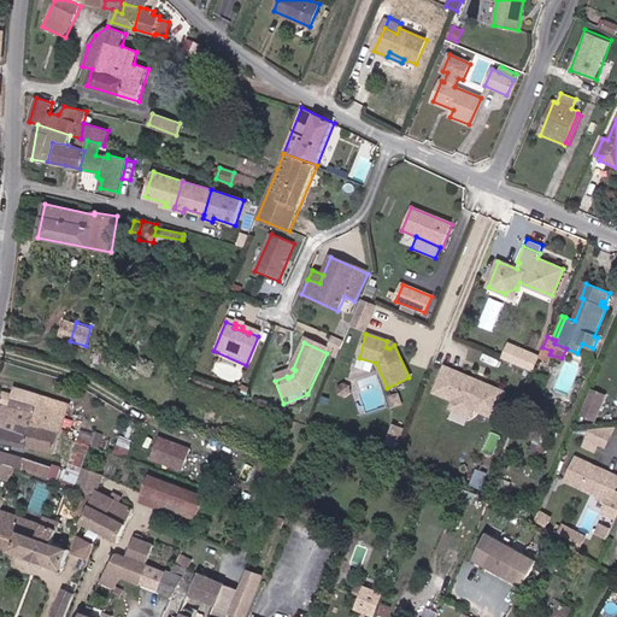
[(336,353),(340,356),(344,347),(331,342),(328,351),(336,353)]
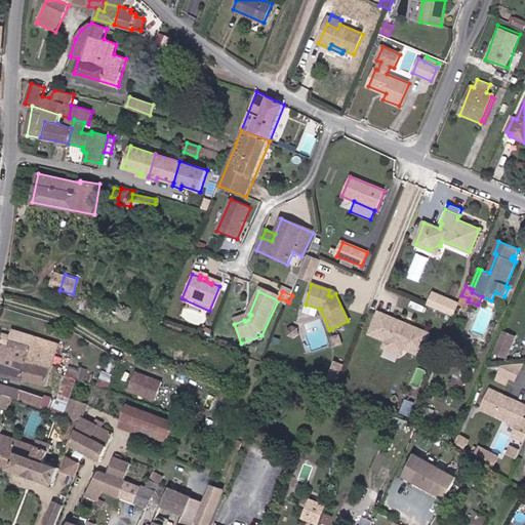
[(428,306),(433,308),(438,295),(433,293),(428,306)]
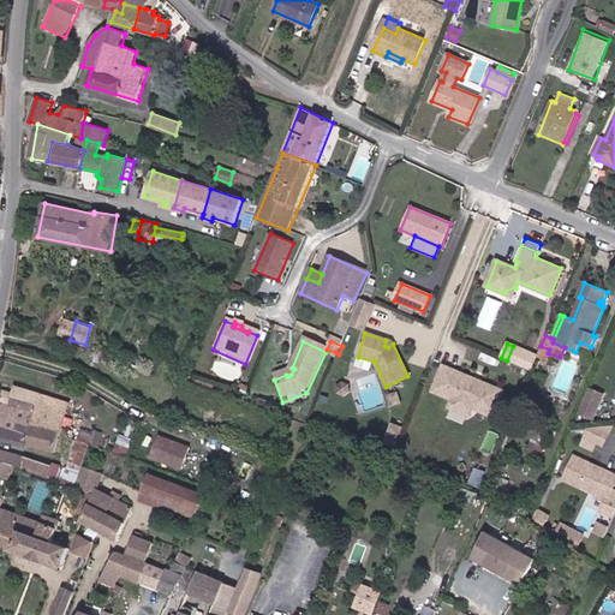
[(507,360),(525,368),(532,354),(513,346),(507,360)]
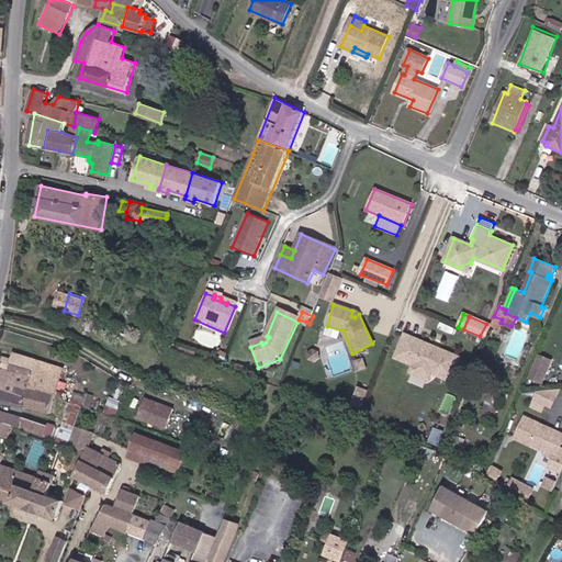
[(502,319),(494,316),(491,326),(498,329),(501,323),(502,319)]
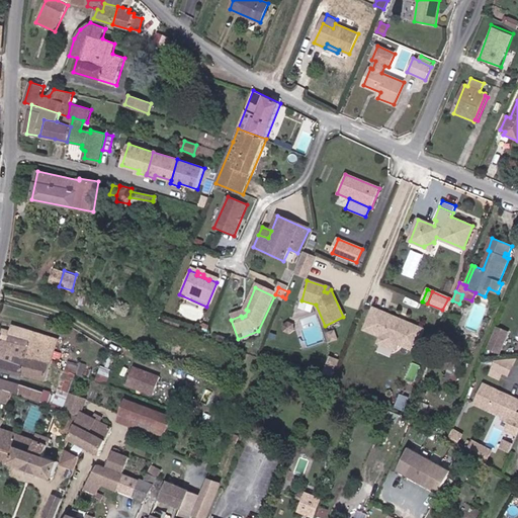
[(442,310),(447,312),(452,300),(448,298),(442,310)]
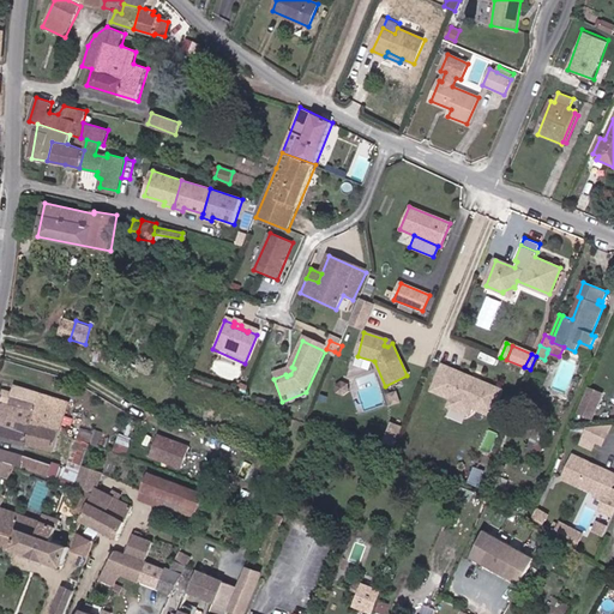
[(374,361),(357,356),(354,365),(371,369),(374,361)]
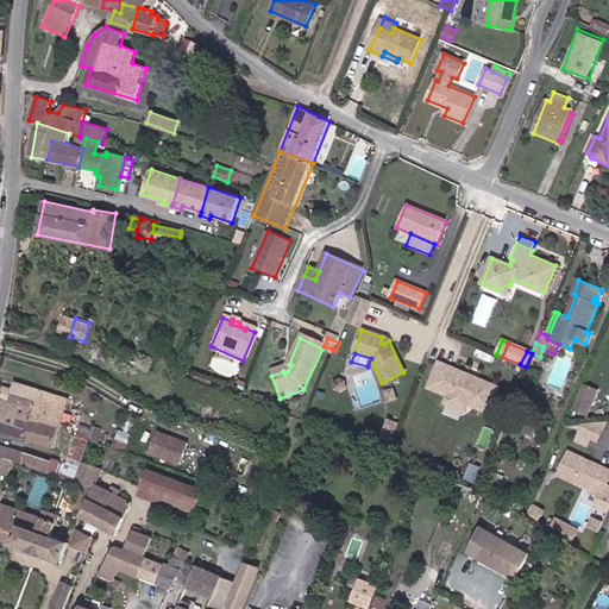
[(465,378),(466,375),(440,363),(429,387),(449,395),(446,399),(468,407),(469,405),(488,413),(498,388),(476,378),(473,382),(465,378)]
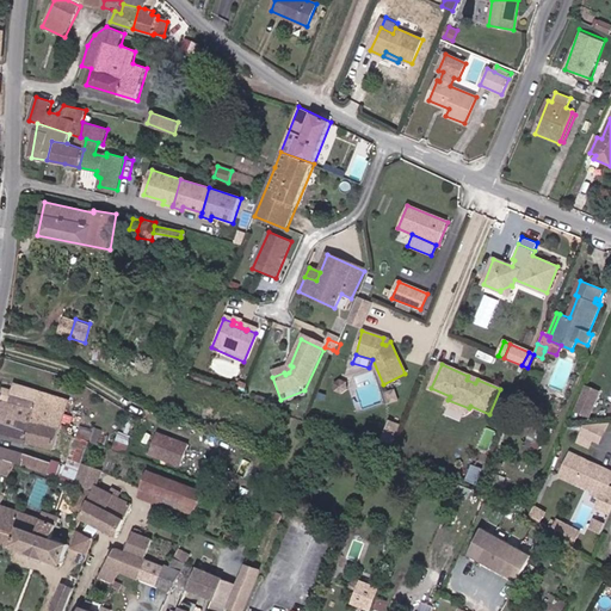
[(346,383),(339,381),(334,386),(334,393),(341,395),(346,390),(346,383)]
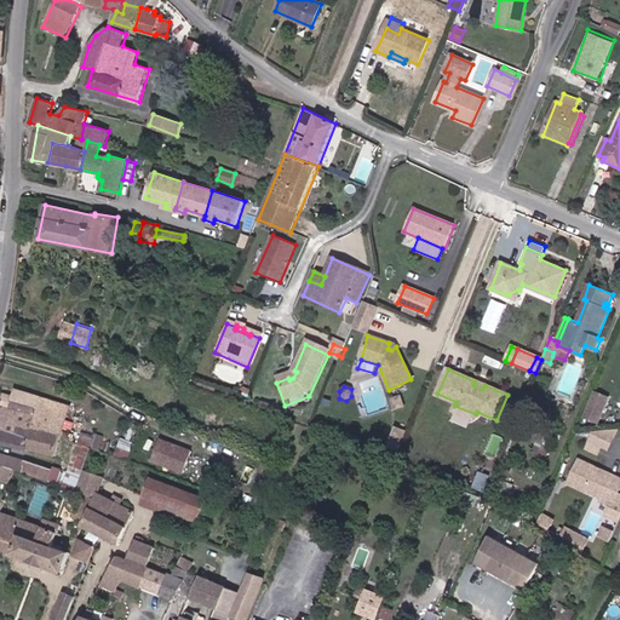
[(0,442),(29,449),(34,429),(62,436),(70,406),(16,389),(11,408),(1,405),(0,407),(0,442)]
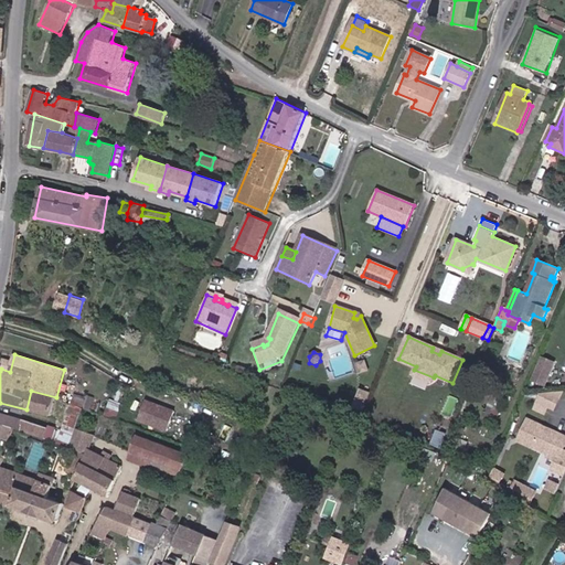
[(554,363),(541,358),(534,374),(547,380),(554,363)]
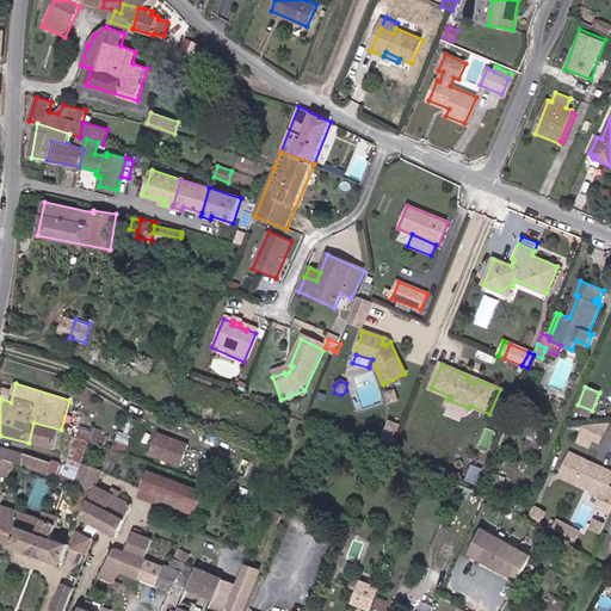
[(392,402),(397,400),(394,390),(388,393),(392,402)]
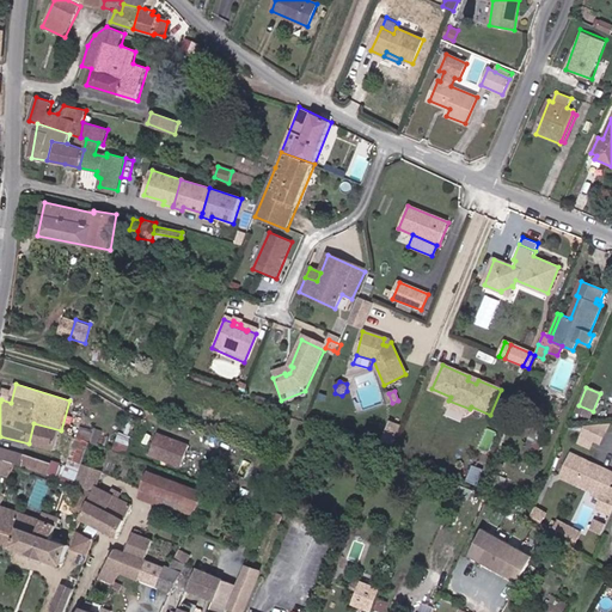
[(470,409),(448,401),(447,405),(466,415),(470,409)]
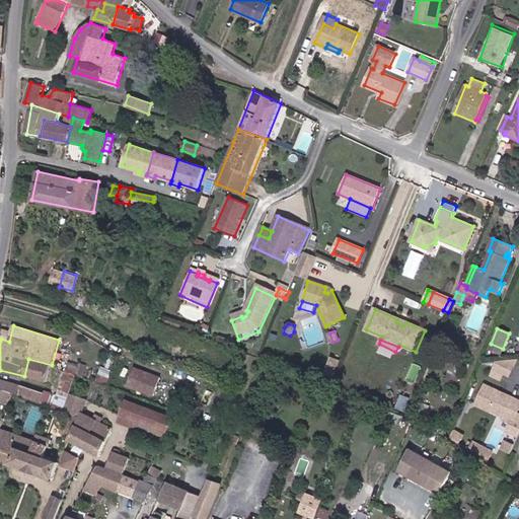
[(491,344),(489,349),(501,354),(503,349),(491,344)]
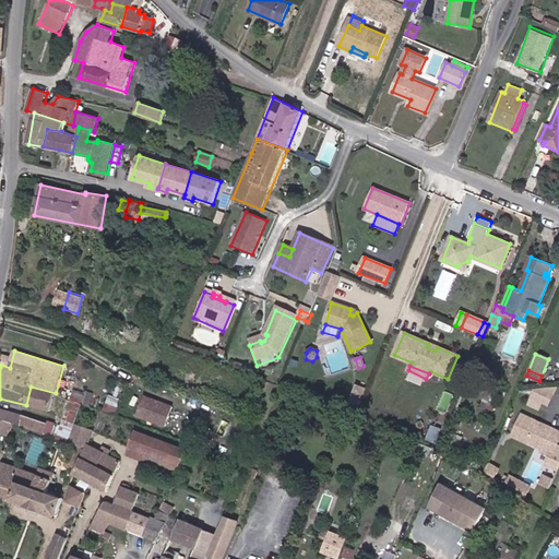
[(351,400),(359,404),(366,389),(357,384),(351,400)]
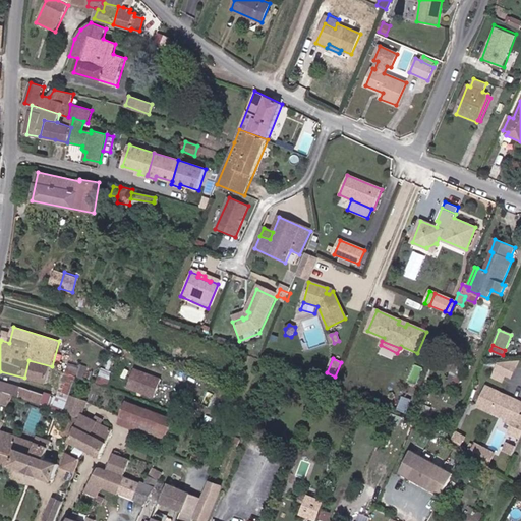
[(456,359),(445,385),(456,391),(463,378),(461,377),(467,364),(456,359)]
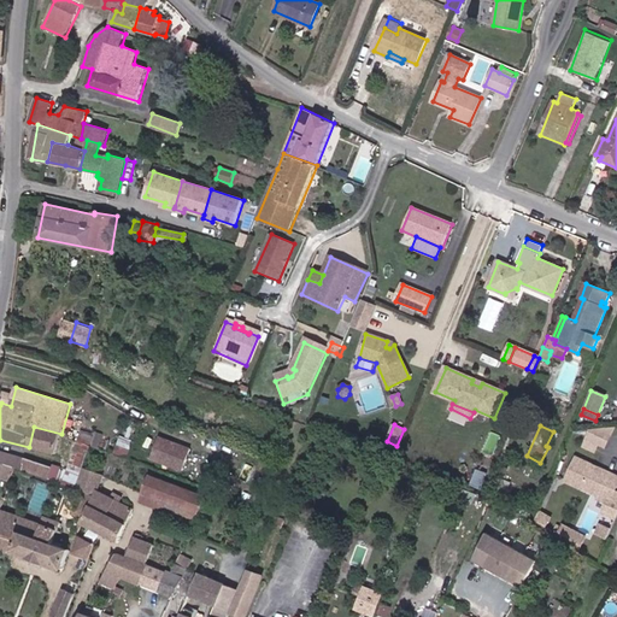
[(34,427),(29,447),(56,453),(62,434),(34,427)]
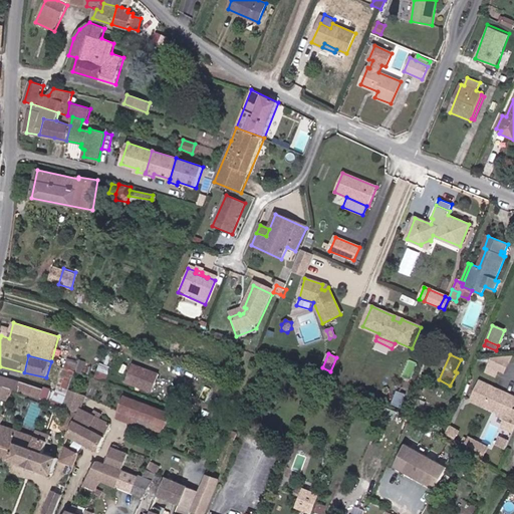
[(508,360),(501,357),(491,358),(488,365),(498,369),(504,371),(508,360)]
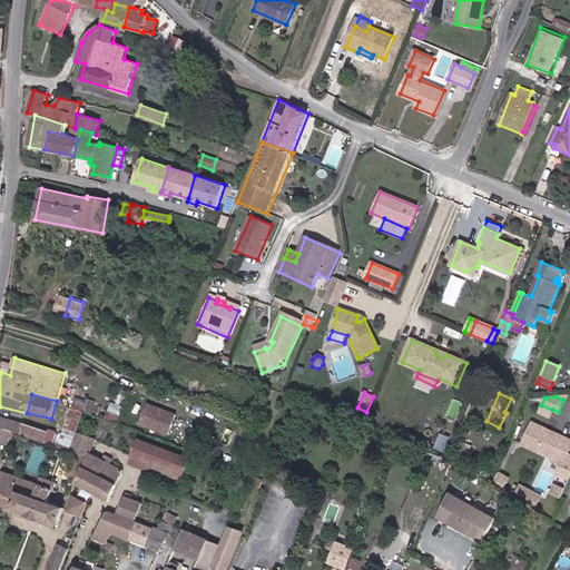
[(147,402),(139,423),(169,435),(177,414),(147,402)]
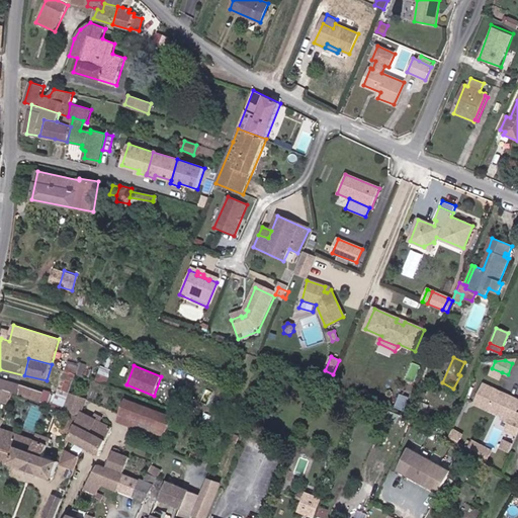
[(502,372),(492,368),(489,375),(499,379),(502,372)]
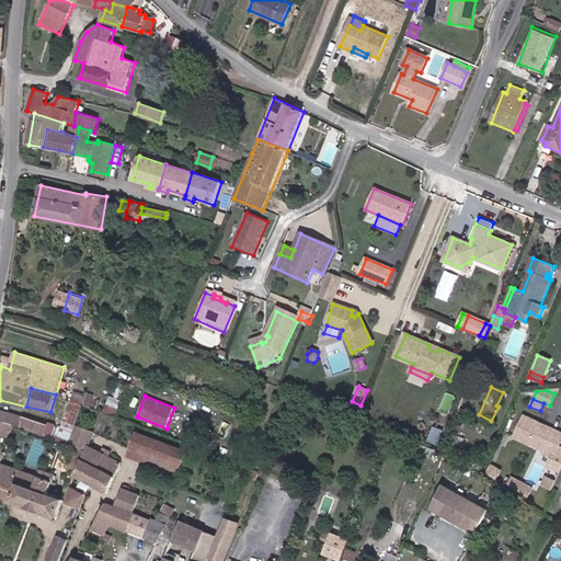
[(70,443),(83,405),(72,401),(57,438),(70,443)]
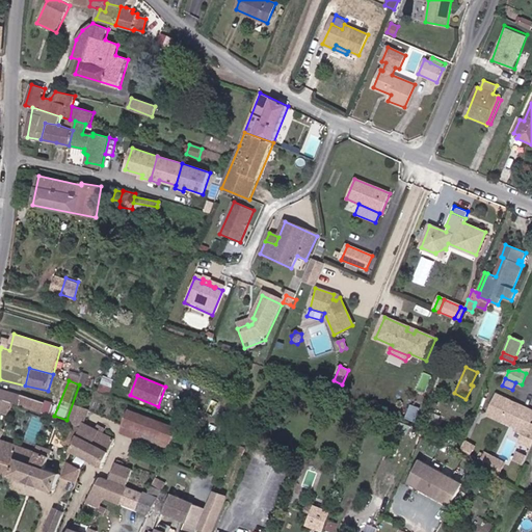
[(0,388),(0,397),(5,399),(4,400),(12,402),(19,404),(22,395),(0,388)]
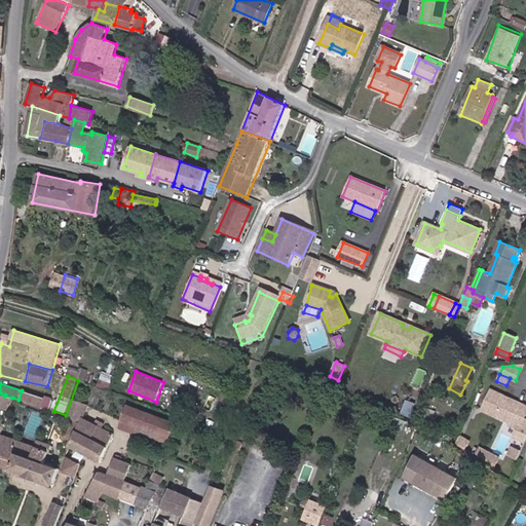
[(501,417),(510,399),(490,389),(483,409),(501,417)]
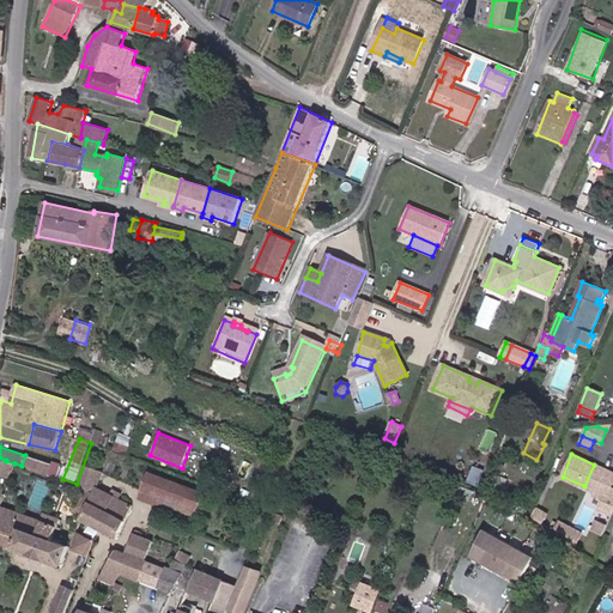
[(52,463),(25,455),(22,466),(49,474),(52,463)]
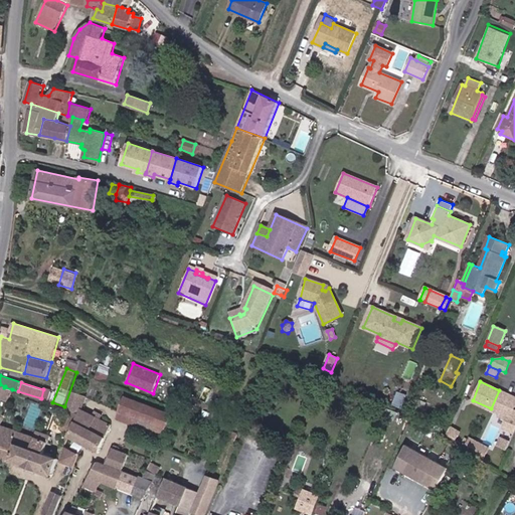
[(4,387),(1,398),(8,400),(12,389),(4,387)]
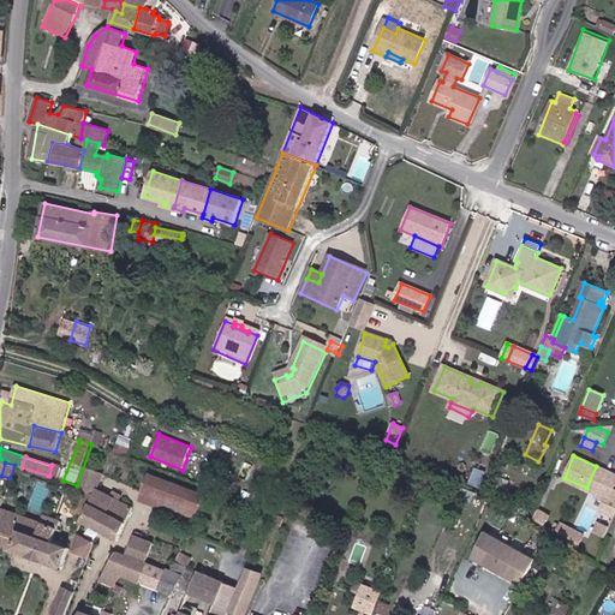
[(608,501),(610,496),(614,485),(614,473),(596,466),(586,488),(597,493),(597,496),(608,501)]
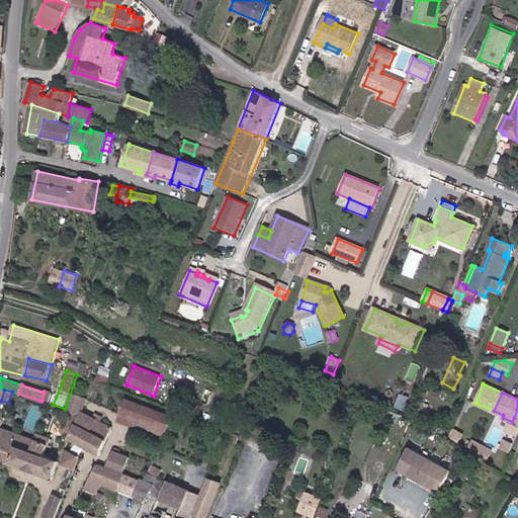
[(120,413),(166,430),(167,431),(173,416),(125,398),(119,413),(120,413)]
